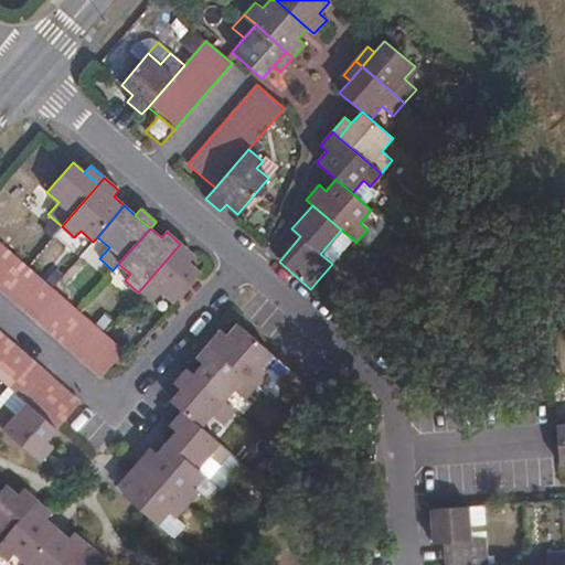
[(353,240),(341,230),(320,254),(332,264),(353,240)]
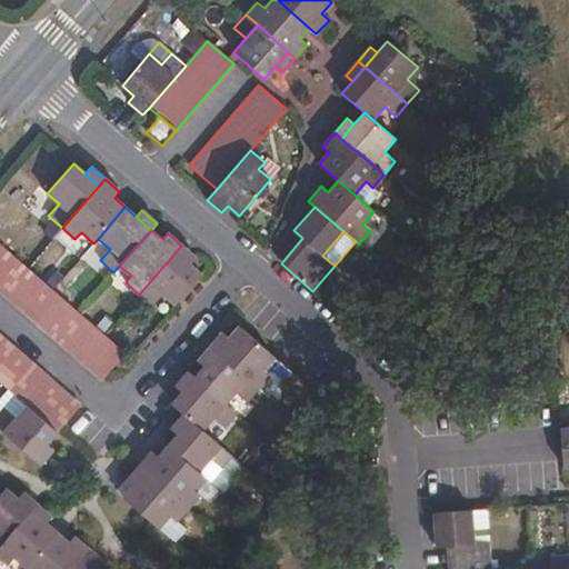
[(0,291),(102,380),(126,353),(0,245),(0,291)]
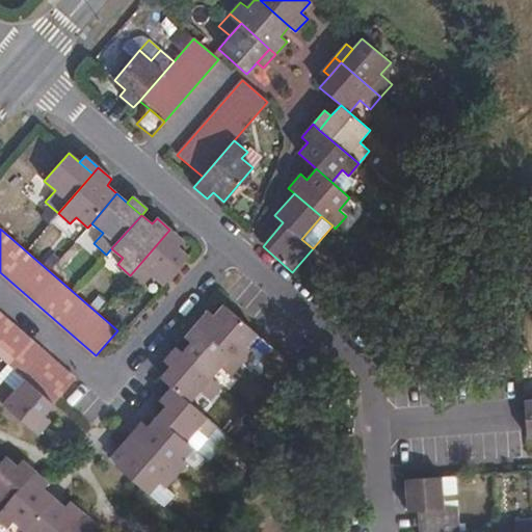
[(169,230),(130,275),(141,286),(151,275),(162,285),(187,257),(177,247),(183,241),(169,230)]
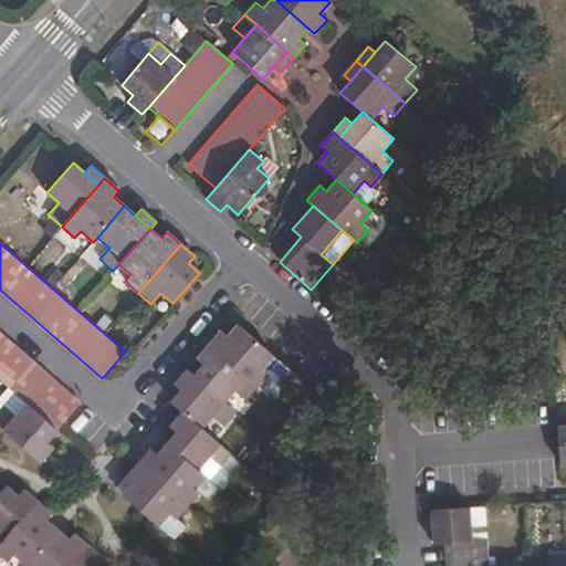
[(385,300),(379,306),(388,314),(394,307),(385,300)]
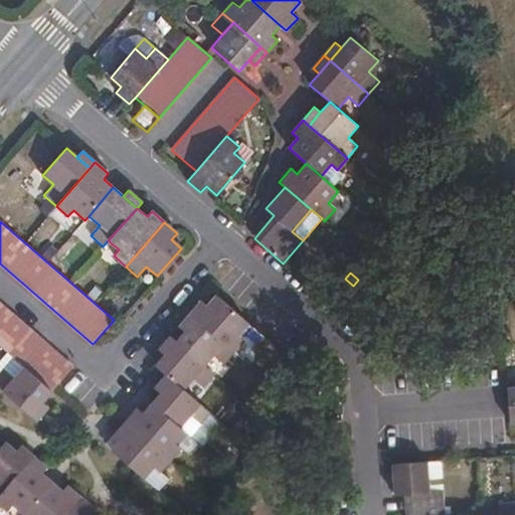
[(196,319),(234,353),(244,341),(237,335),(247,324),(215,296),(206,306),(201,301),(189,313),(196,319)]
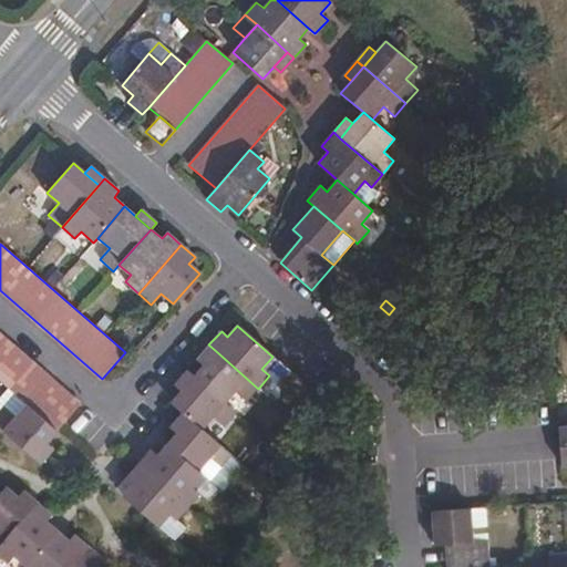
[(0,380),(17,394),(27,403),(58,430),(80,404),(0,333),(0,380)]
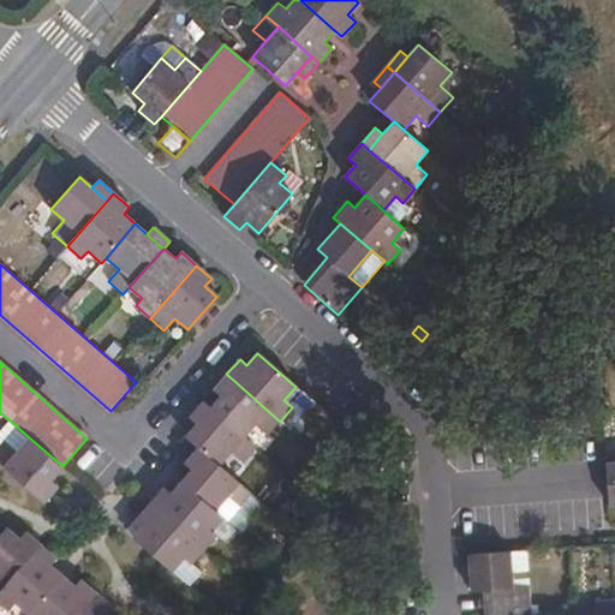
[(234,381),(226,374),(213,389),(220,395),(234,381)]
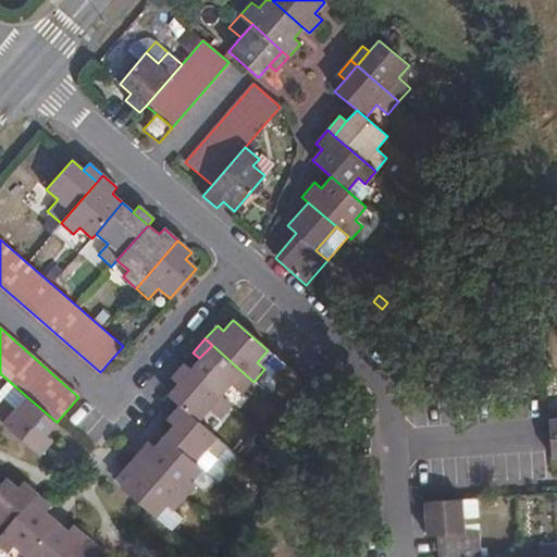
[(190,369),(221,396),(231,385),(242,395),(254,382),(212,345),(199,358),(190,369)]
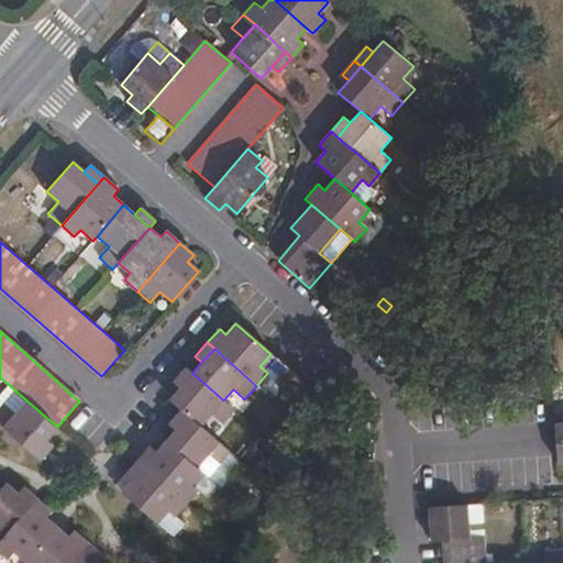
[(174,382),(179,387),(192,373),(186,367),(174,382)]
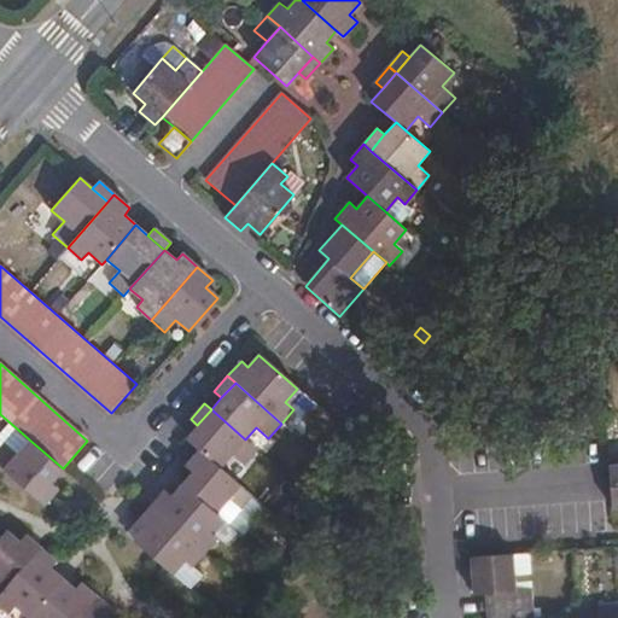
[(207,456),(220,468),(232,454),(244,465),(257,450),(245,439),(211,409),(197,425),(186,438),(199,450),(207,456)]
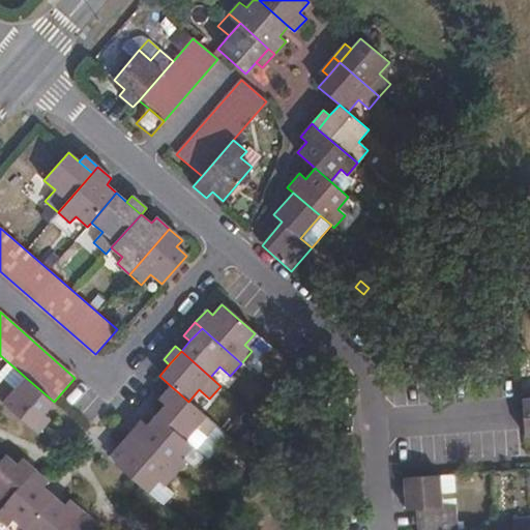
[(25,377),(16,369),(4,380),(15,388),(25,377)]
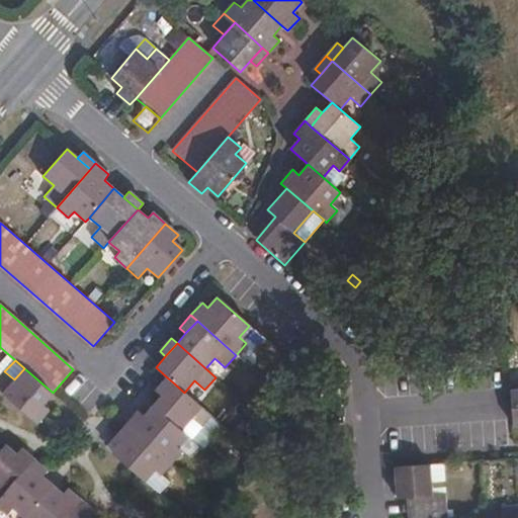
[(53,393),(24,368),(14,379),(4,371),(0,375),(0,391),(29,418),(42,404),(53,393)]
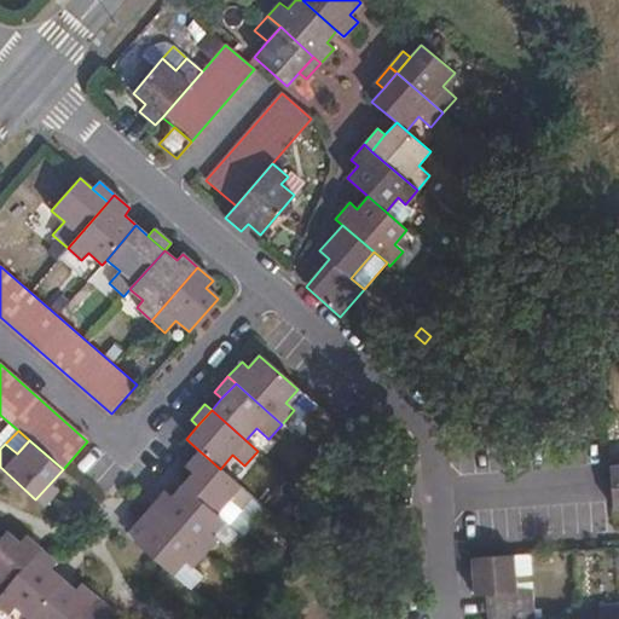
[(185,467),(194,473),(207,457),(200,451),(185,467)]
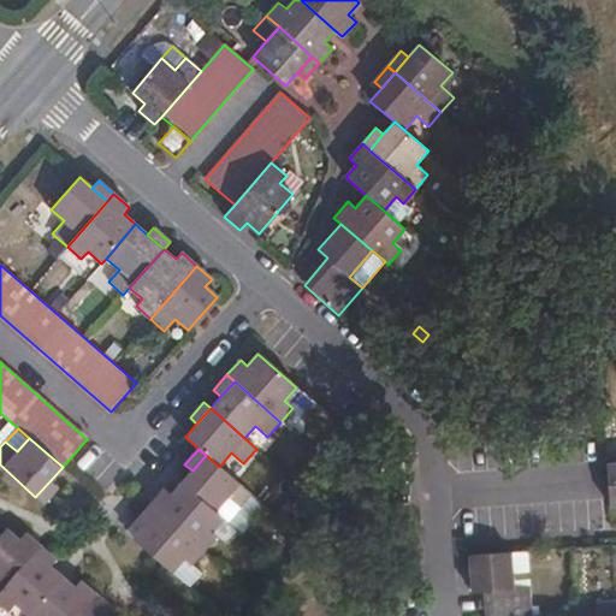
[(193,471),(182,481),(217,511),(227,499),(240,510),(252,496),(219,467),(206,455),(193,471)]
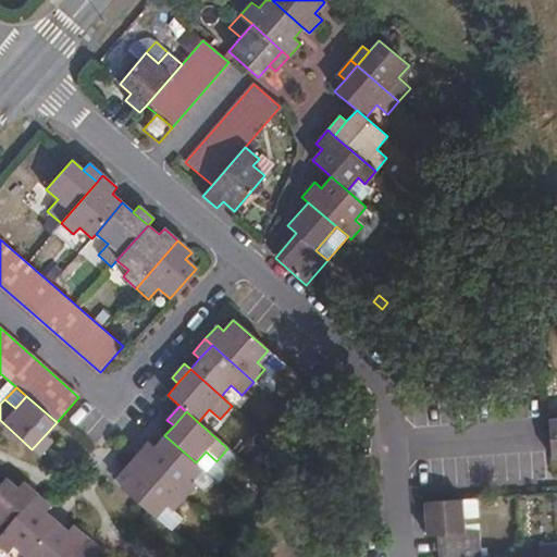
[(46,434),(32,449),(39,455),(52,441),(46,434)]
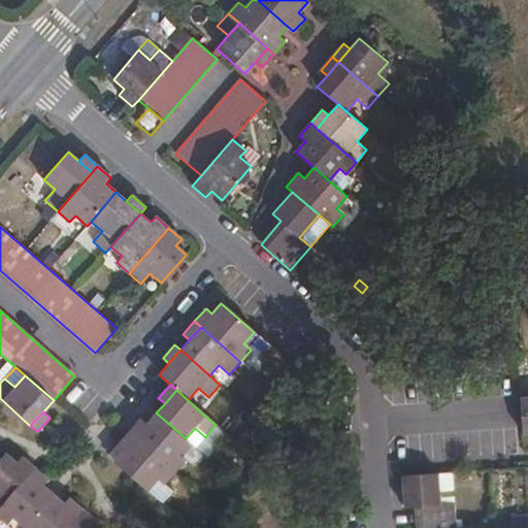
[(140,419),(129,432),(174,472),(186,459),(179,454),(190,442),(186,438),(156,413),(146,424),(140,419)]
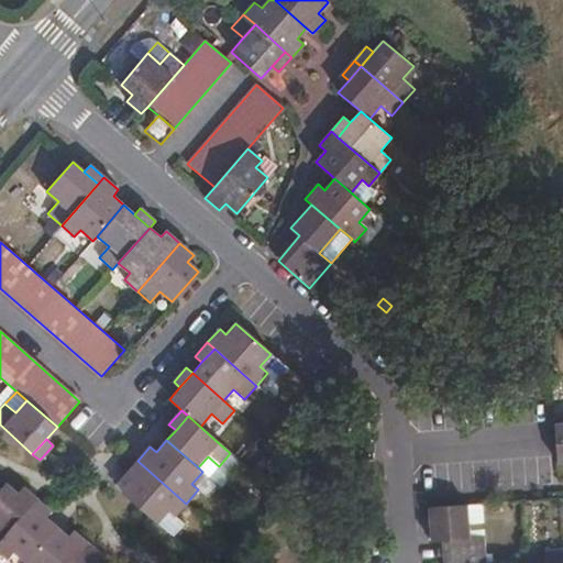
[(186,504),(138,461),(125,475),(132,481),(122,492),(157,522),(167,511),(174,517),(186,504)]
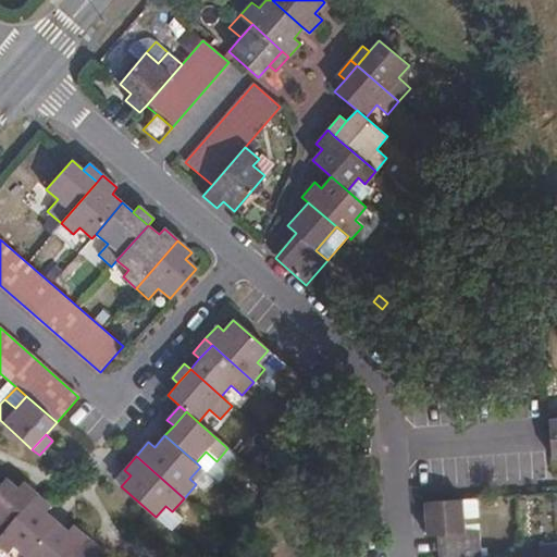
[(0,537),(31,503),(17,491),(5,481),(0,487),(0,537)]
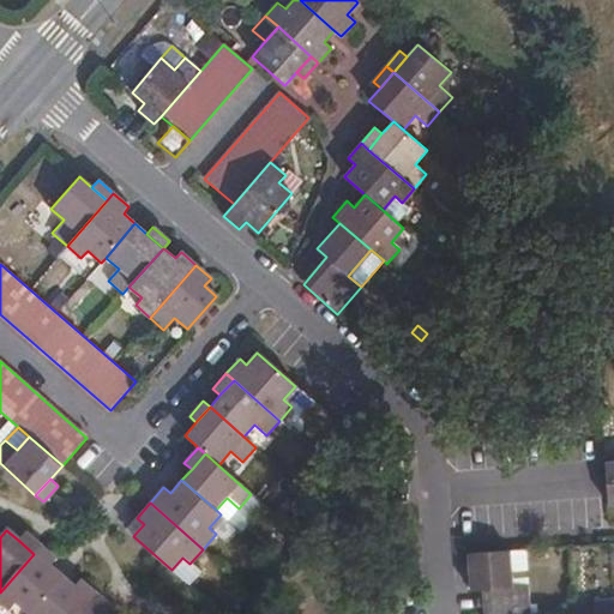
[(25,534),(19,541),(34,554),(41,547),(25,534)]
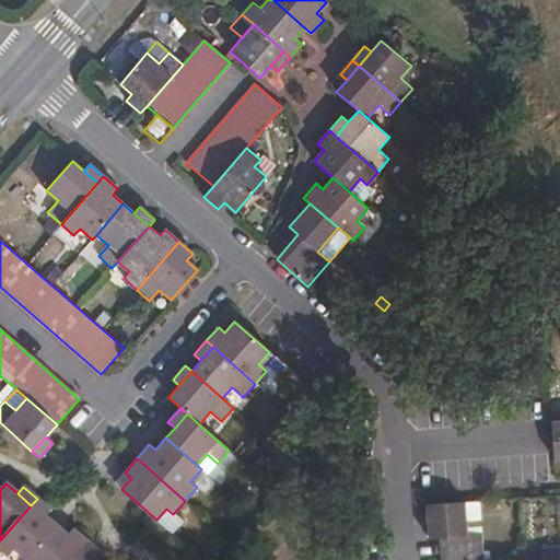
[(31,505),(0,540),(0,551),(7,558),(13,551),(22,559),(28,559),(57,527),(46,518),(53,512),(37,499),(31,505)]
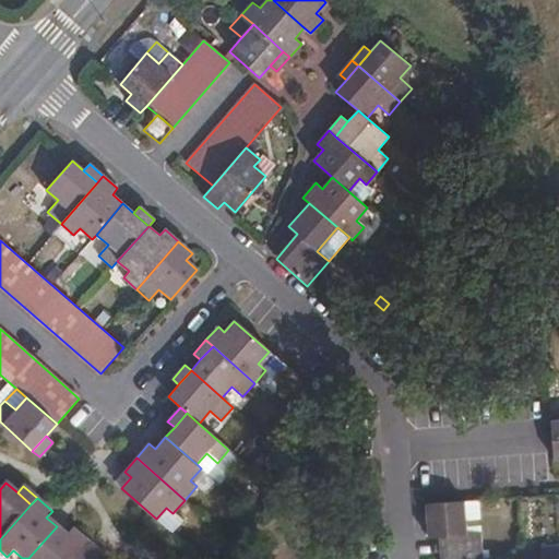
[(440,537),(482,535),(479,501),(425,504),(427,538),(440,537)]
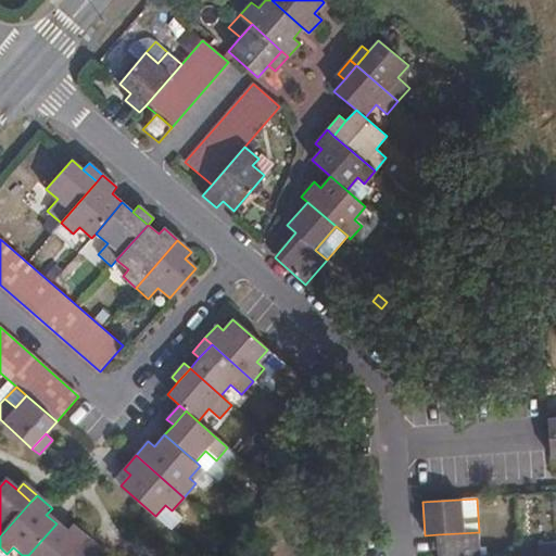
[(57,523),(28,555),(73,555),(81,545),(88,539),(74,527),(67,533),(57,523)]
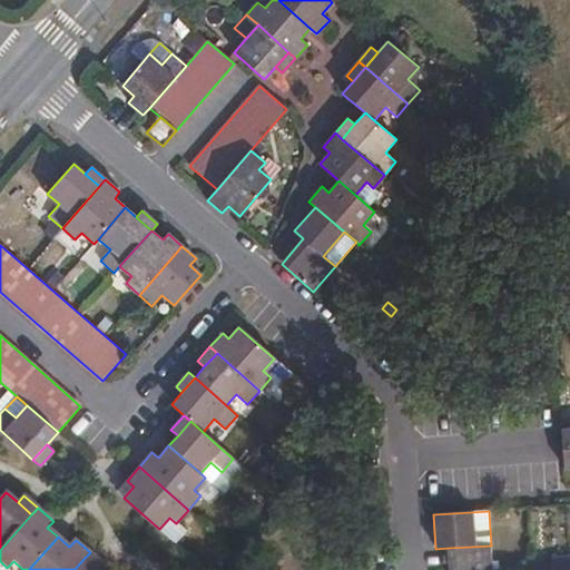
[(491,569),(491,546),(449,548),(449,569),(491,569)]
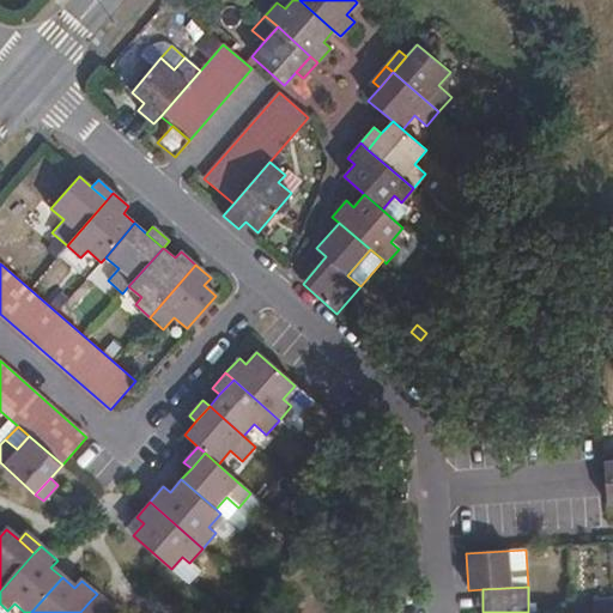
[(90,601),(103,612),(105,612),(111,607),(97,594),(90,601)]
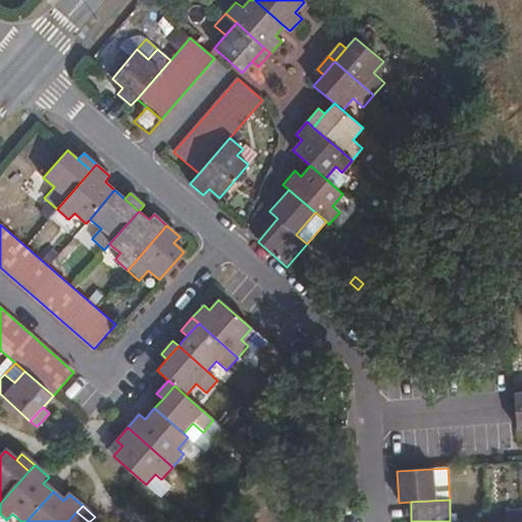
[(521,521),(521,508),(504,509),(505,521),(521,521)]
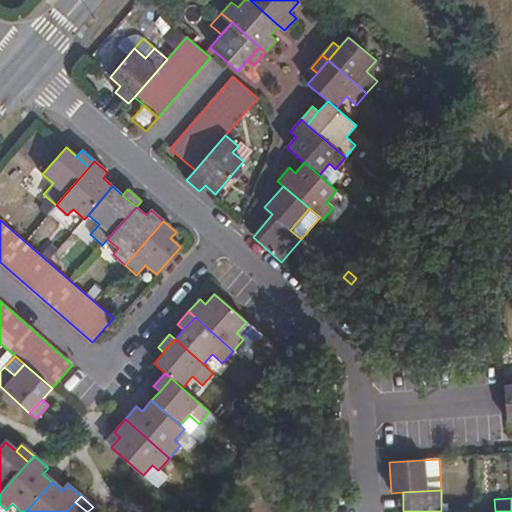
[(86,511),(75,502),(67,511),(86,511)]
